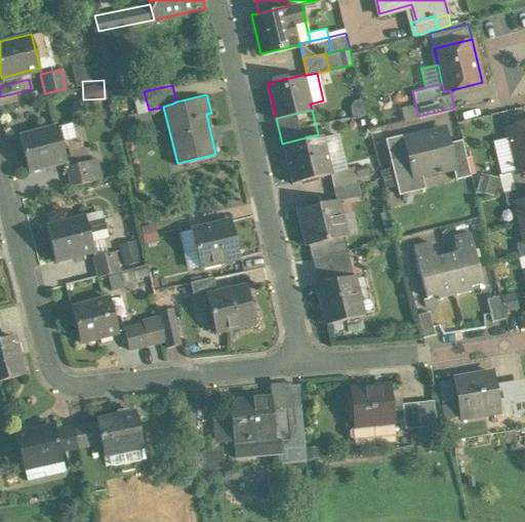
[(384,132),(396,131),(396,121),(371,122),(372,149),(385,148),(384,132)]
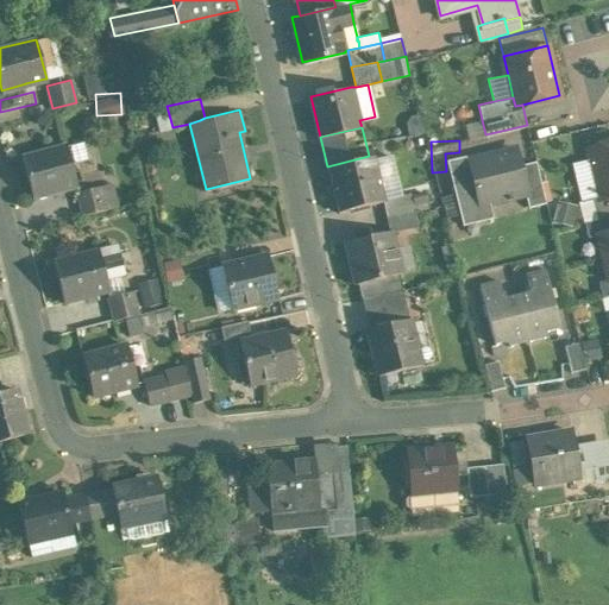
[(608,143),(589,149),(601,195),(601,196),(608,194),(608,143)]
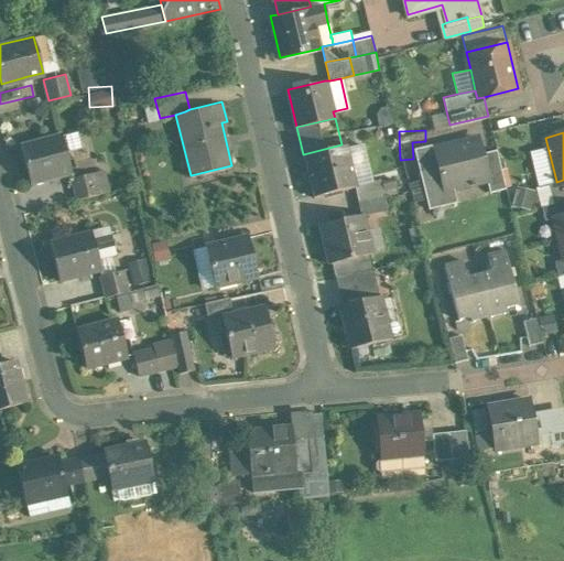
[(62,135),(20,146),(30,182),(52,176),(52,175),(69,171),(72,171),(62,135)]
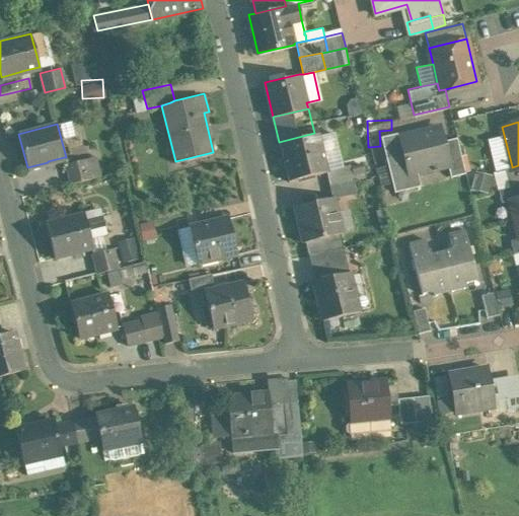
[(439,126),(399,135),(399,132),(380,136),(394,191),(420,185),(417,171),(432,167),(433,169),(435,169),(435,166),(447,163),(449,163),(443,140),(439,126)]
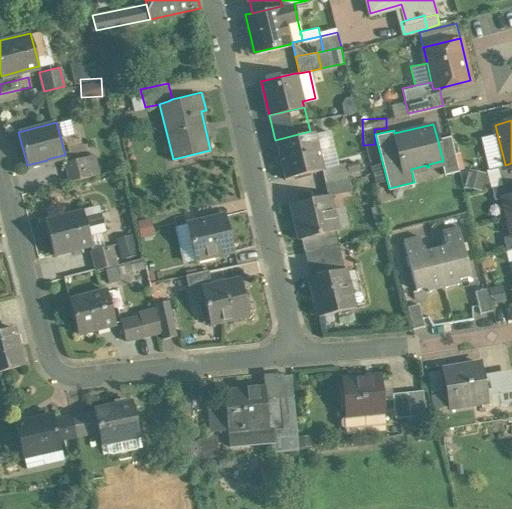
[(310,131),(275,140),(284,178),(322,169),(324,168),(323,166),(315,130),(310,131)]
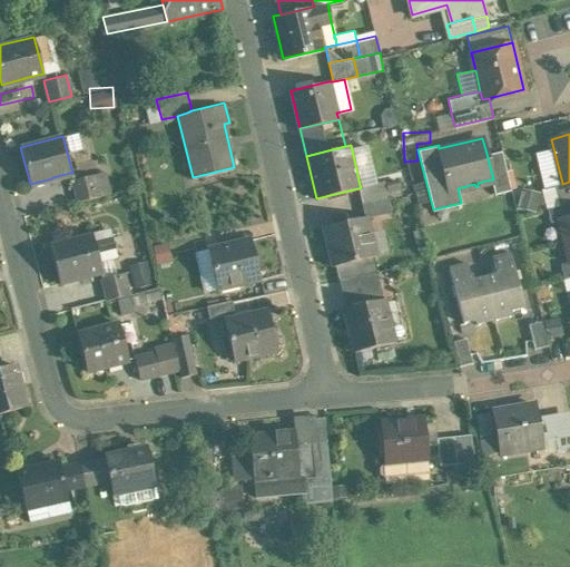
[(501,150),(487,154),(493,179),(491,179),(494,193),(511,189),(501,150)]
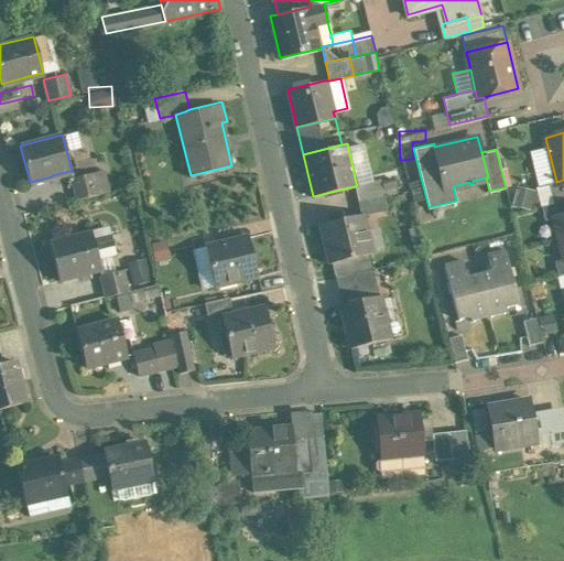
[(72,176),(77,198),(110,190),(105,168),(72,176)]
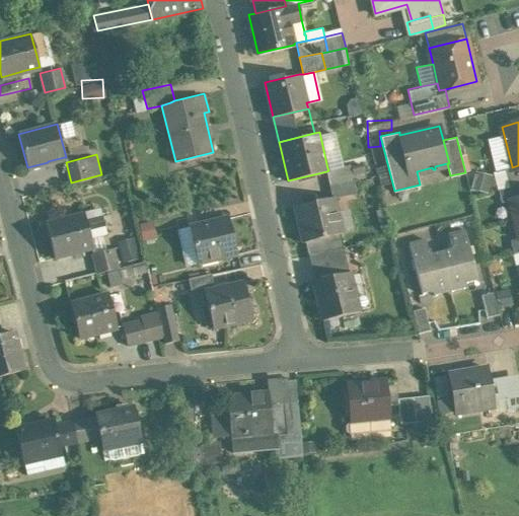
[(350,163),(327,168),(328,170),(326,171),(329,185),(353,179),(350,163)]
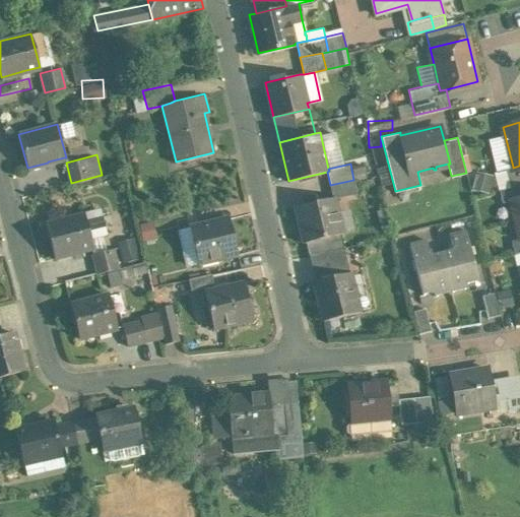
[(519,166),(513,168),(513,167),(506,169),(510,187),(519,184),(519,166)]
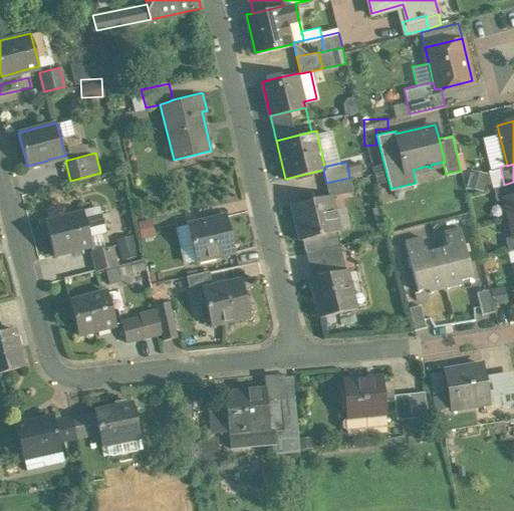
[(504,185),(500,167),(489,170),(493,187),(504,185)]
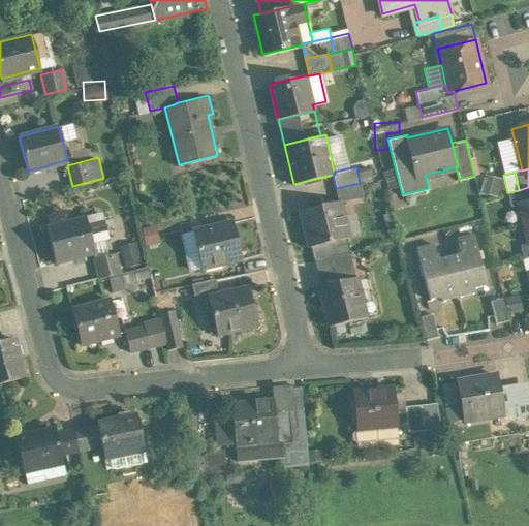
[(360,183),(336,188),(338,200),(340,199),(340,200),(363,196),(360,183)]
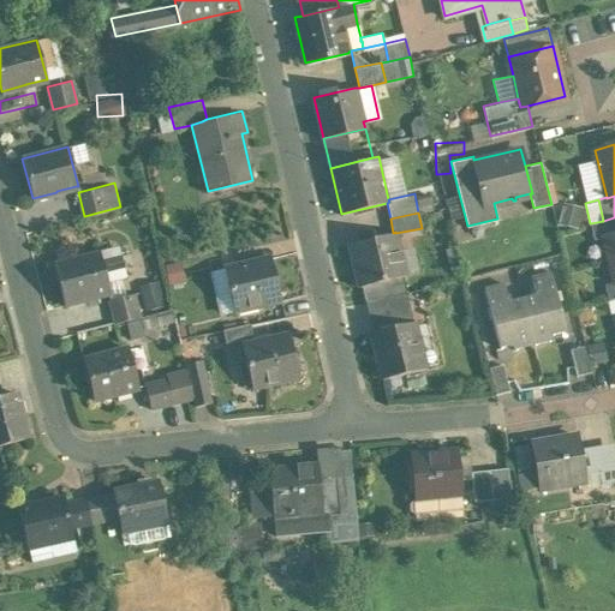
[(614,217),(603,221),(590,223),(593,239),(603,237),(603,235),(614,232),(614,217)]
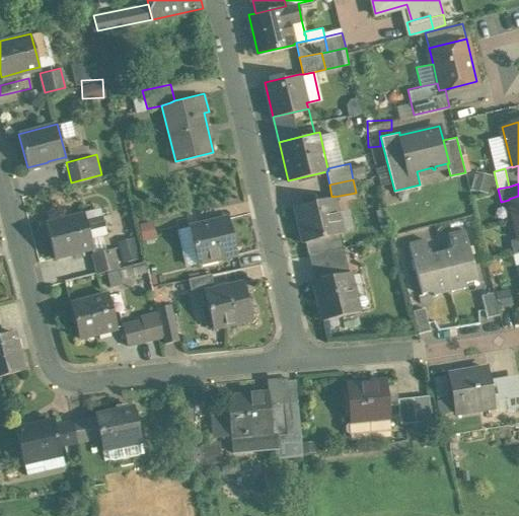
[(331,197),(294,205),(303,241),(305,241),(340,233),(342,232),(334,197),(334,196),(331,197)]
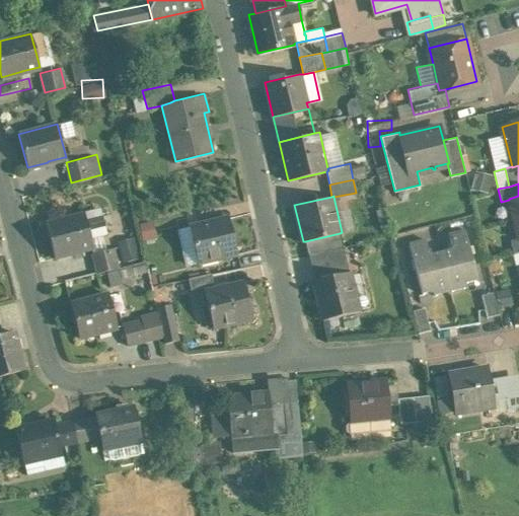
[(518,196),(509,199),(509,200),(514,218),(518,217),(518,196)]
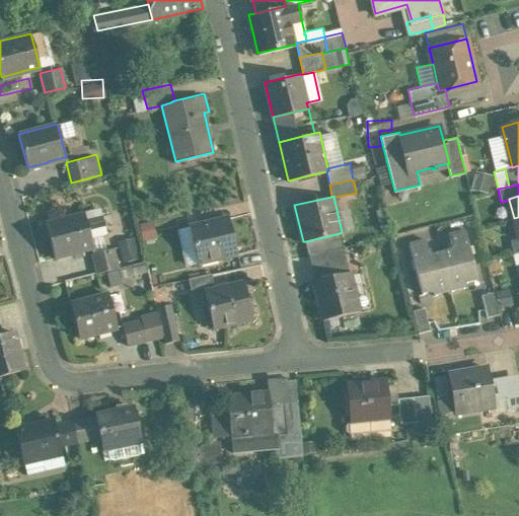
[(84,213),(46,222),(54,256),(75,251),(74,250),(91,246),(92,252),(106,248),(102,233),(105,232),(99,208),(83,212),(84,213)]
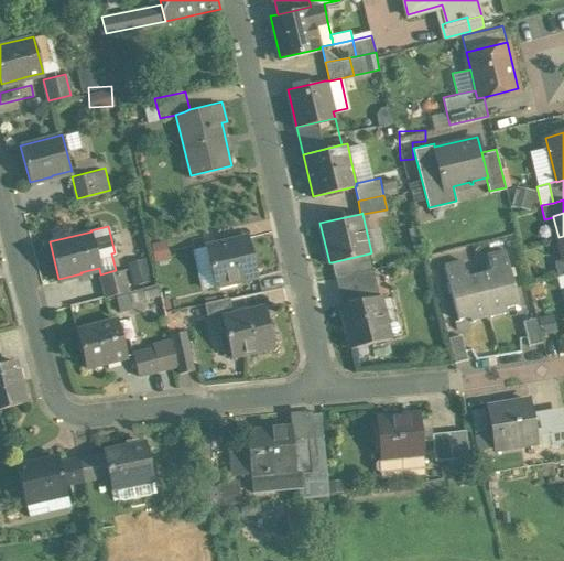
[(248,235),(205,246),(214,284),(258,274),(248,235)]
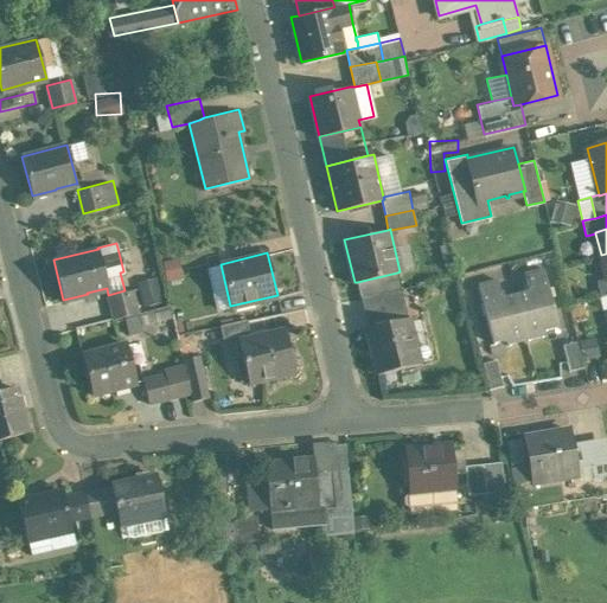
[(543,267),(524,271),(529,289),(515,293),(526,339),(545,334),(544,329),(557,326),(543,267)]
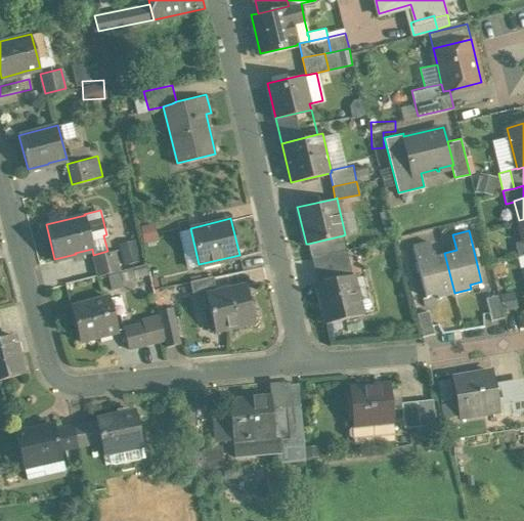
[(343,235),(308,244),(311,256),(346,249),(343,235)]
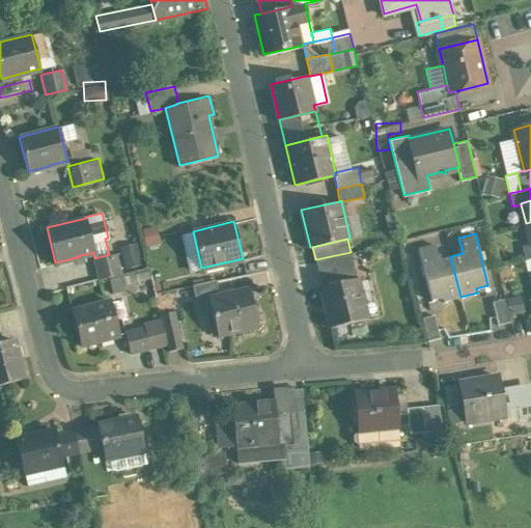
[(142,260),(137,240),(118,243),(122,265),(142,260)]
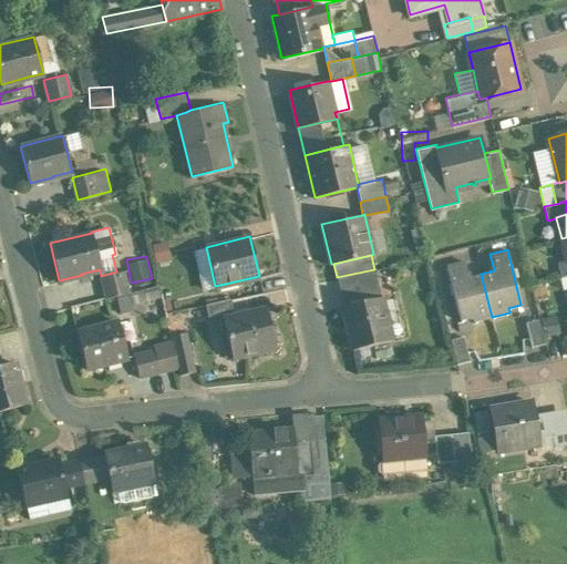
[(481,274),(468,277),(464,259),(446,264),(461,319),(473,317),(474,321),(492,317),(481,274)]
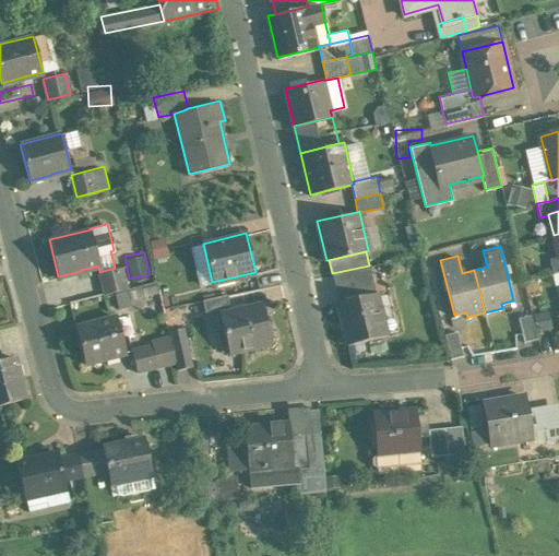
[(558,256),(558,257),(558,256),(549,258),(552,271),(558,270),(558,256)]
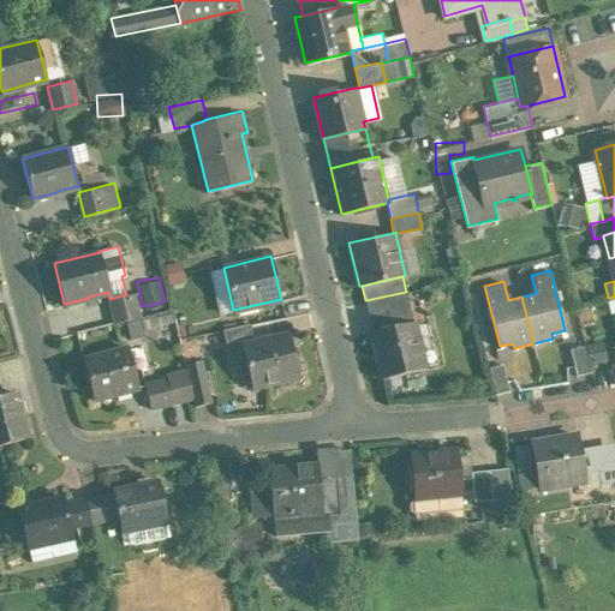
[(406,292),(365,300),(372,331),(413,321),(406,292)]
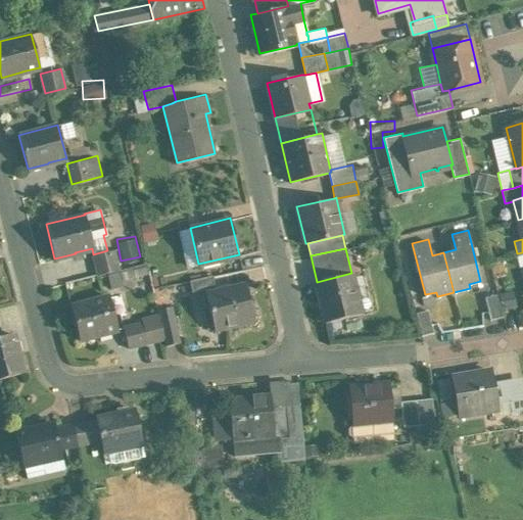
[(107,250),(93,254),(98,274),(119,269),(113,249),(107,250)]
